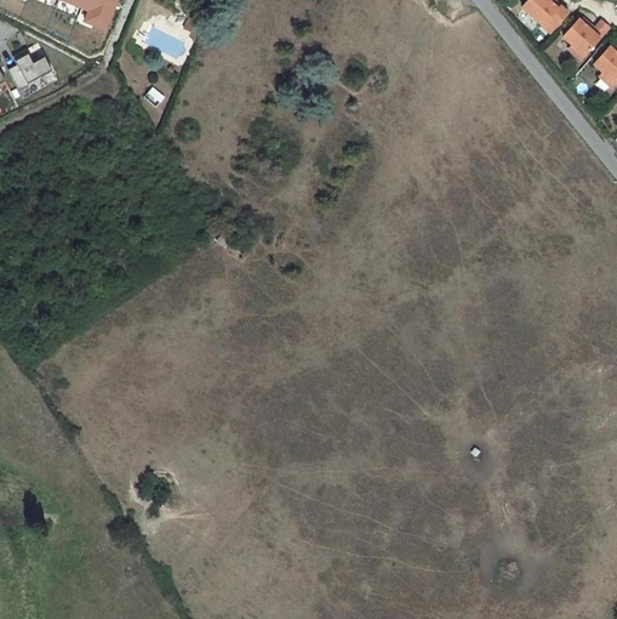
[(108,28),(119,0),(69,0),(92,10),(89,20),(108,28)]
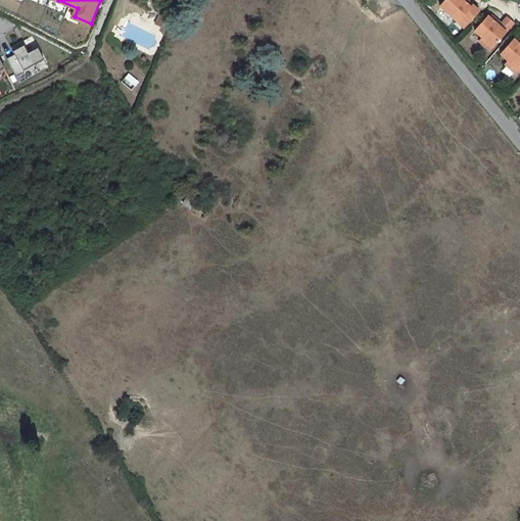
[(444,0),(439,6),(464,27),(475,13),(467,5),(465,7),(456,0),(444,0)]
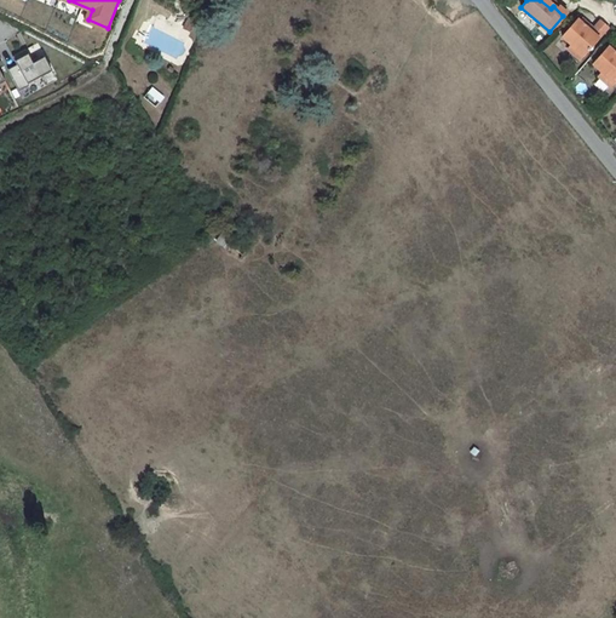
[(575,21),(560,38),(570,45),(566,50),(579,59),(605,28),(598,22),(591,29),(586,24),(583,27),(575,21)]
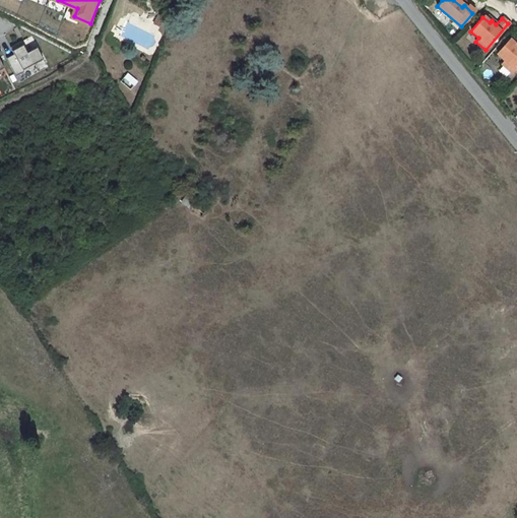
[(10,57),(19,74),(27,70),(26,68),(54,54),(48,43),(38,48),(31,37),(14,46),(17,53),(10,57)]
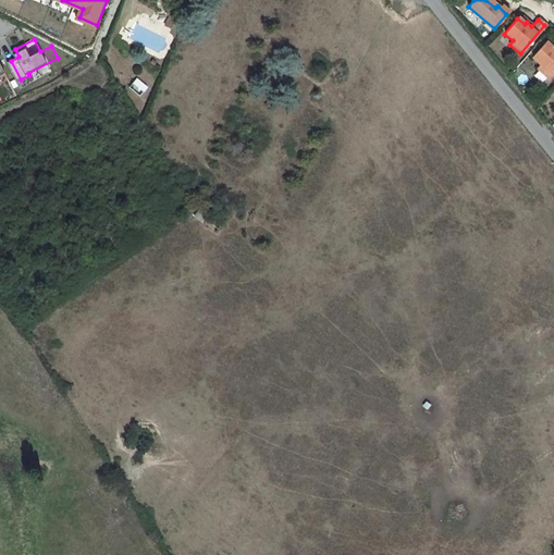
[(545,42),(532,58),(541,64),(538,69),(549,77),(553,71),(553,48),(545,42)]
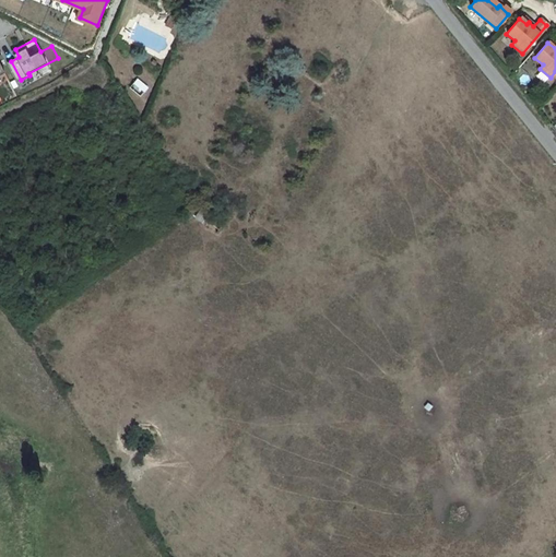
All buildings are outlined.
